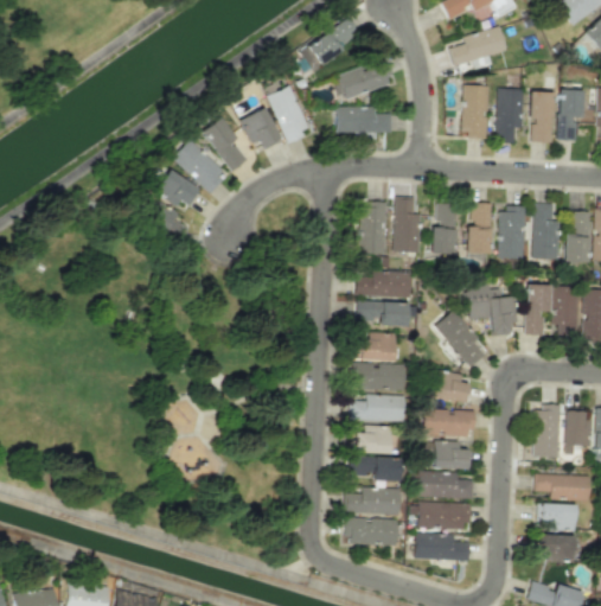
[(493,0),(442,0),(441,1),(449,20),(493,0)]
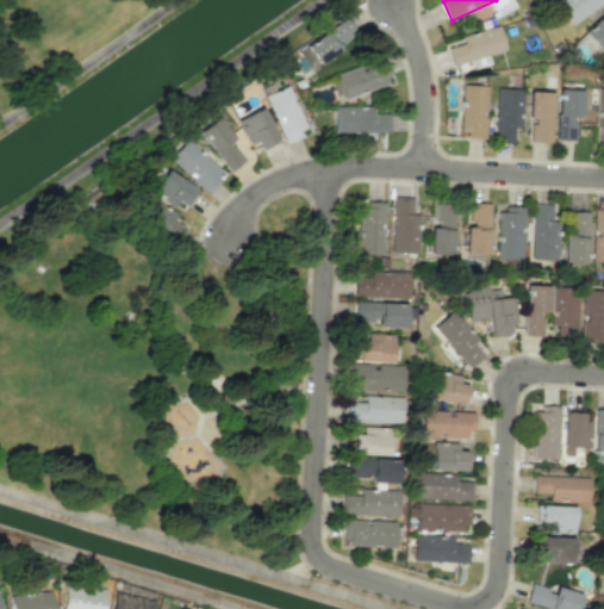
[(603,0),(566,0),(562,2),(573,24),(603,6),(603,0)]
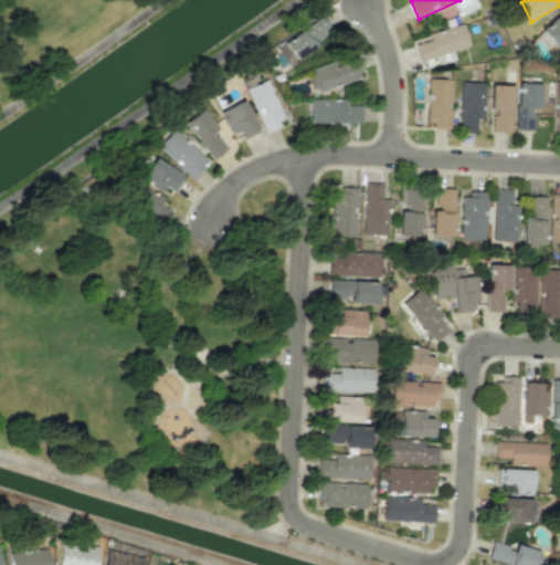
[(278,50),(292,67),(337,33),(325,16),(278,50)]
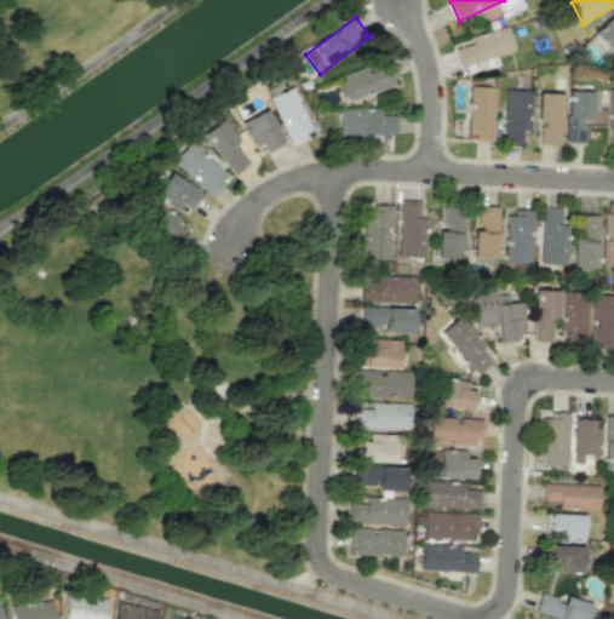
[(612,51),(613,50),(613,18),(597,34),(612,51)]
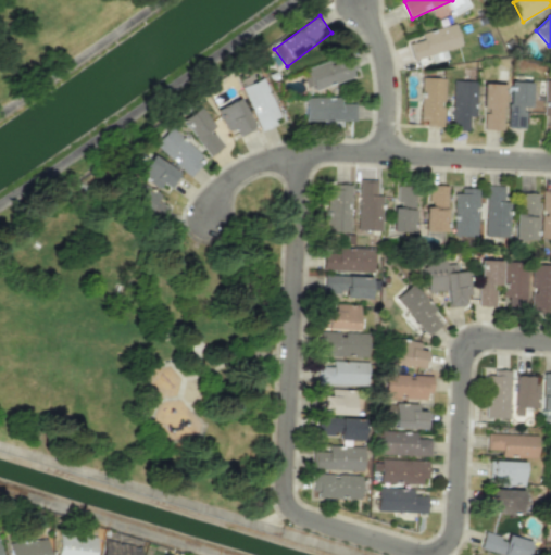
[(465,47),(459,24),(424,34),(426,40),(413,45),(417,61),(442,53),(465,47)]
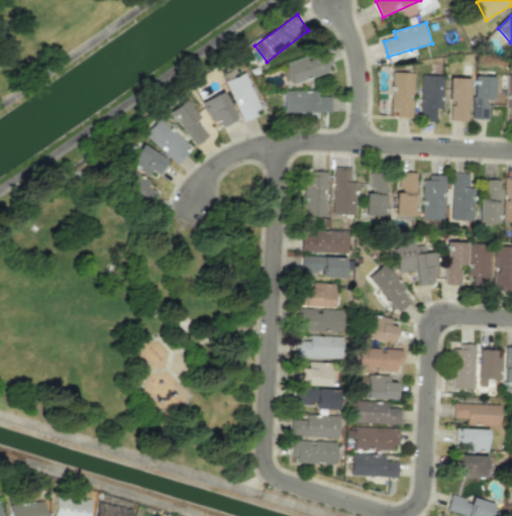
[(295,85),(336,71),(329,50),(288,64),(295,85)]
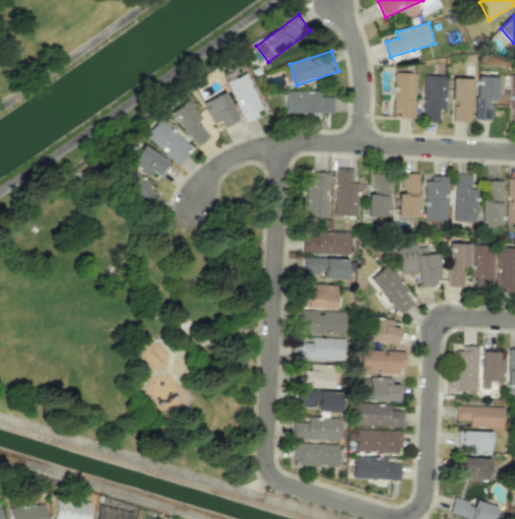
[(230,81),(247,122),(266,114),(249,73),(230,81)]
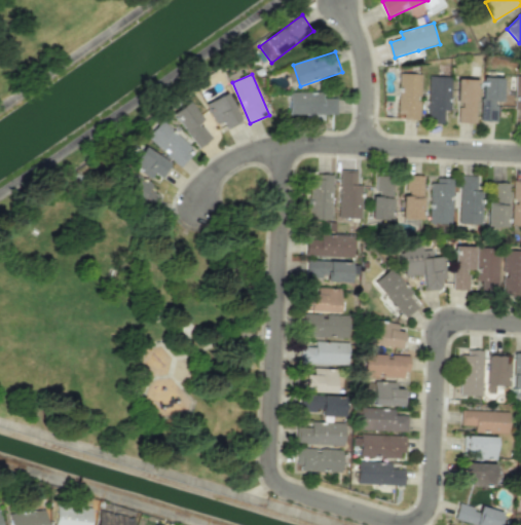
[(423,119),(424,74),(402,74),(401,119),(423,119)]
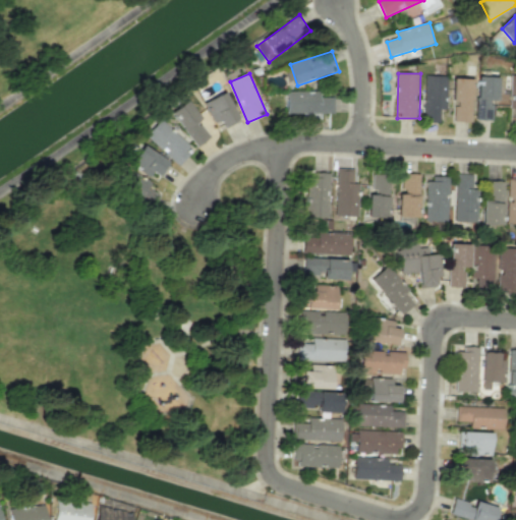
[(426,122),(442,122),(442,110),(449,110),(450,76),(427,76),(426,122)]
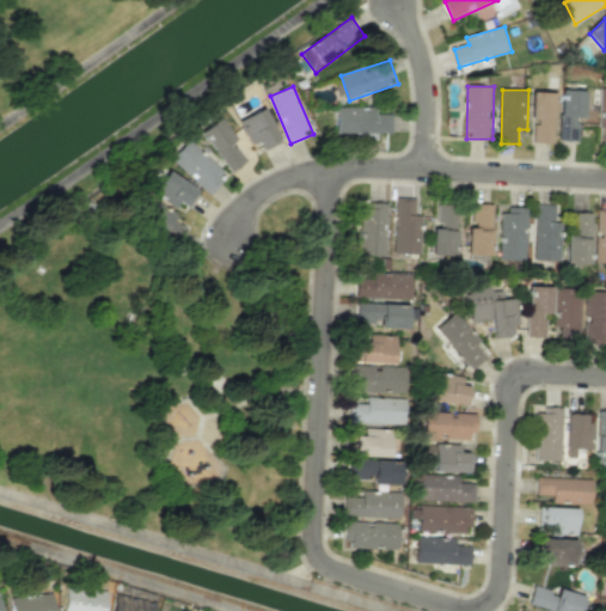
[(562,142),(581,142),(582,118),(586,120),(587,91),(563,91),(562,142)]
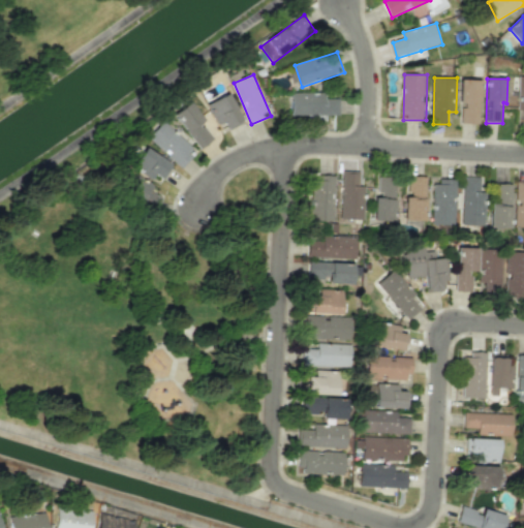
[(481,125),(483,81),(462,80),(461,103),(464,103),(464,124),(481,125)]
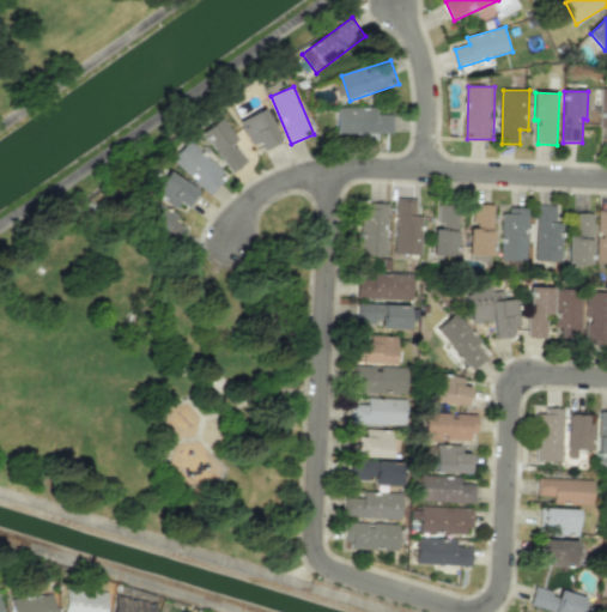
[(396,135),(396,115),(380,115),(380,109),(340,108),(340,134),(396,135)]
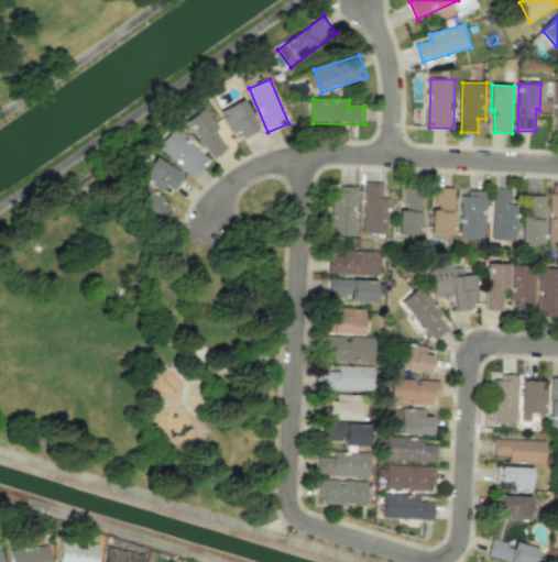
[(232,133),(240,130),(244,139),(260,132),(247,100),(222,110),(232,133)]
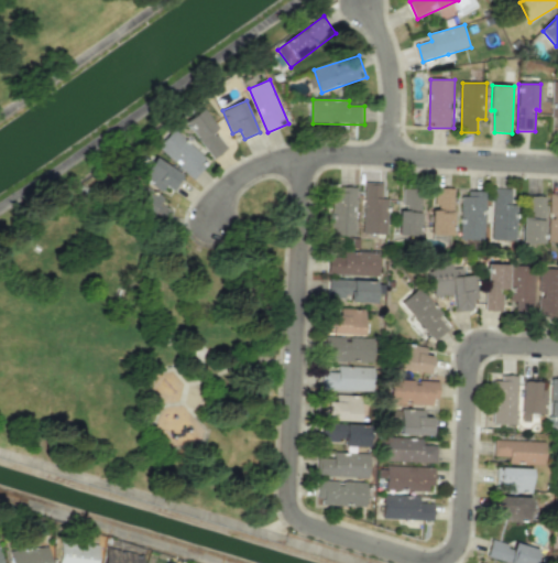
[(231,147),(203,110),(187,122),(216,159),(231,147)]
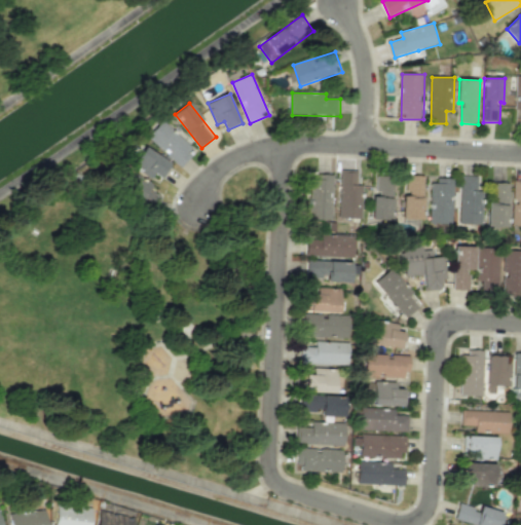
[(149,138),(182,167),(197,150),(164,121),(149,138)]
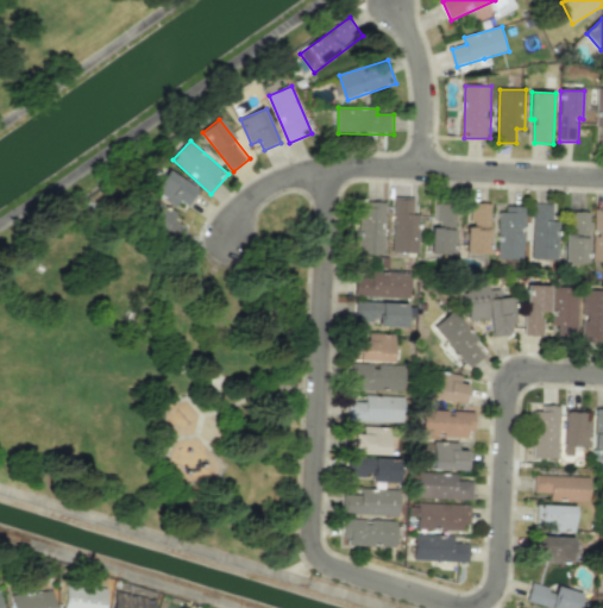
[(190,204),(199,188),(169,170),(155,195),(176,207),(182,199),(190,204)]
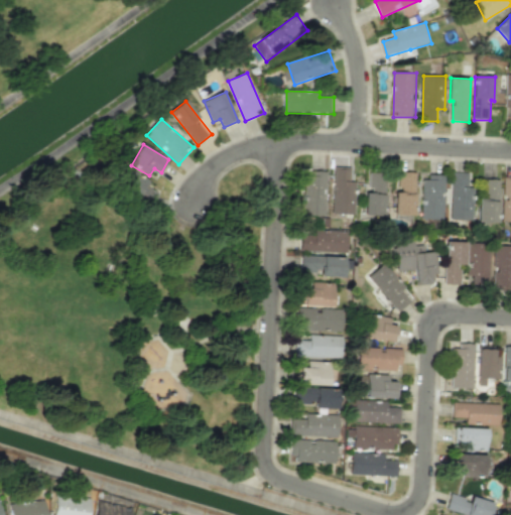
[(142,197),(152,182),(128,165),(118,179),(142,197)]
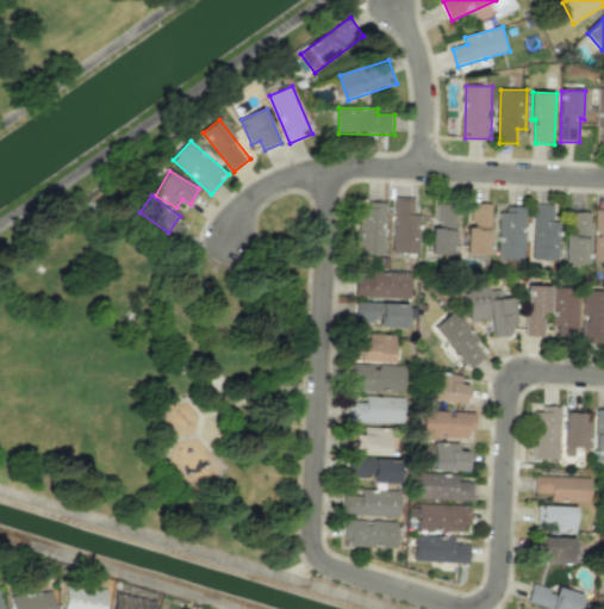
[(417,199),(397,198),(397,254),(422,254),(423,215),(417,215),(417,199)]
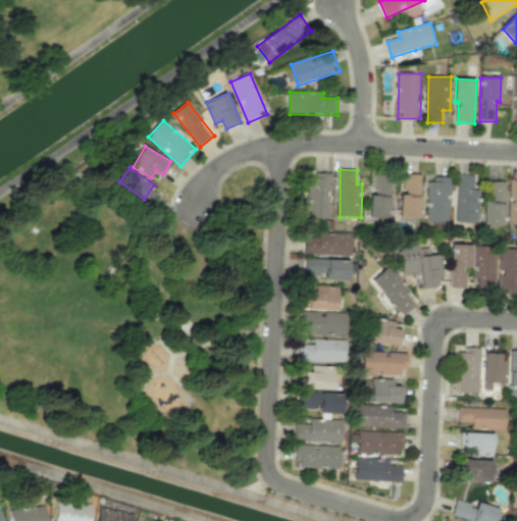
[(332,173),(316,172),(316,178),(309,178),(308,218),(331,219),(332,173)]
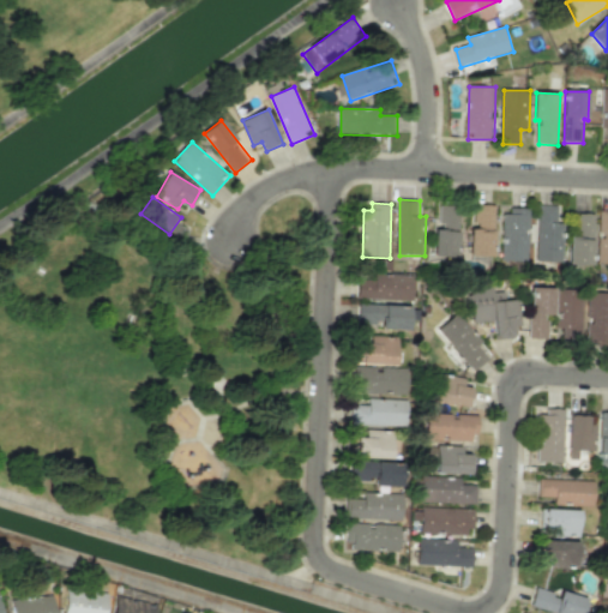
[(495,257),(497,205),(476,205),(476,229),(471,229),(471,257),(495,257)]
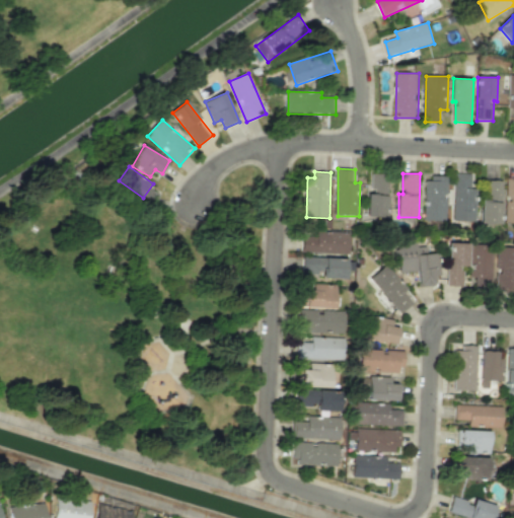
[(369,194),(368,218),(389,218),(390,174),(374,174),(373,195),(369,194)]
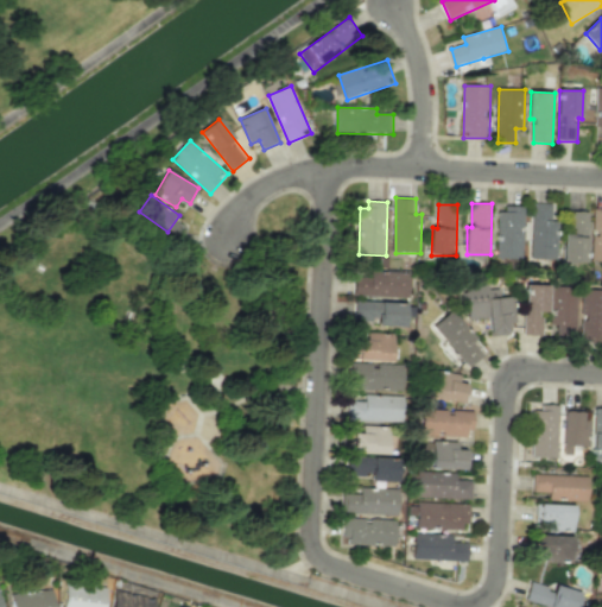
[(558,260),(558,204),(534,204),(533,260),(558,260)]
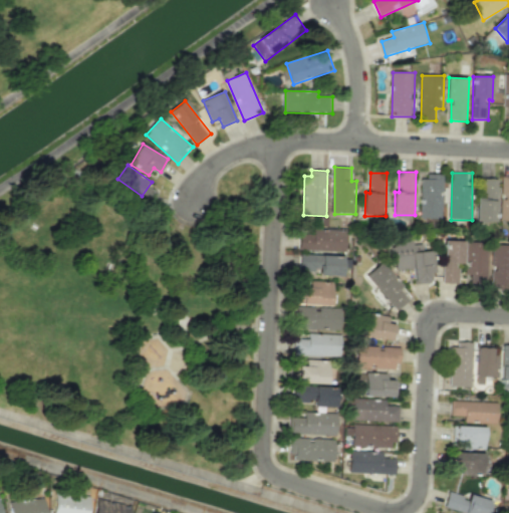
[(444,220),(445,177),(423,176),(422,219),(444,220)]
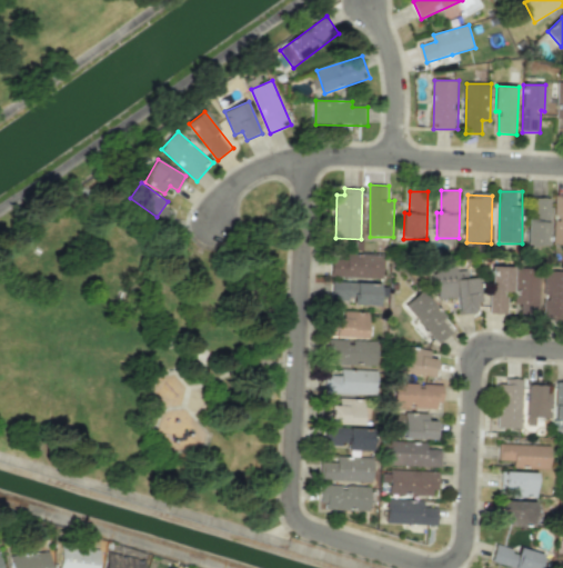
[(529,246),(551,247),(552,199),(530,199),(529,246)]
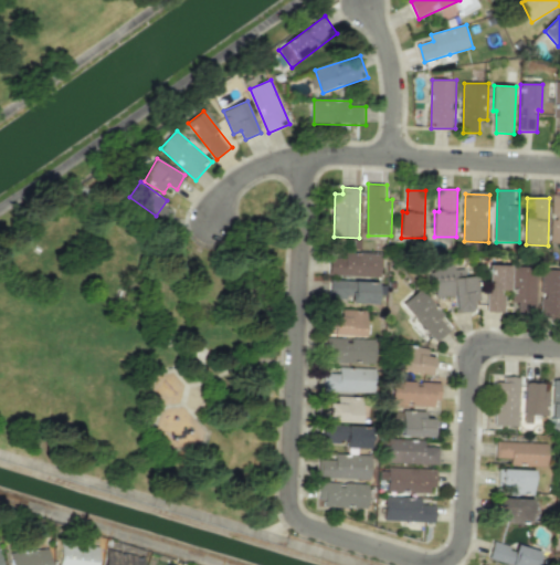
[(331,276),(382,278),(383,254),(333,253),(331,276)]
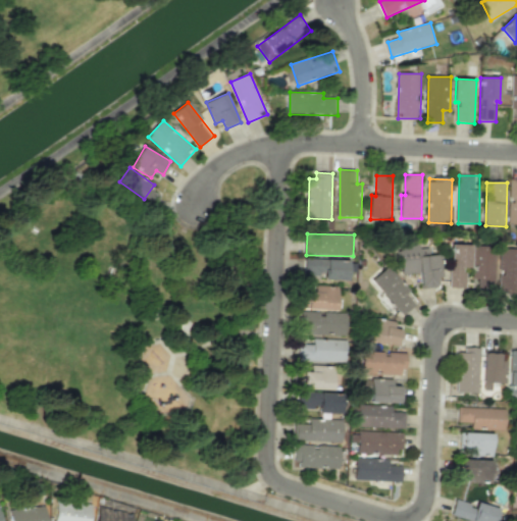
[(423,290),(441,287),(438,278),(446,277),(442,255),(431,257),(429,248),(422,249),(421,245),(400,248),(404,276),(421,273),(423,290)]
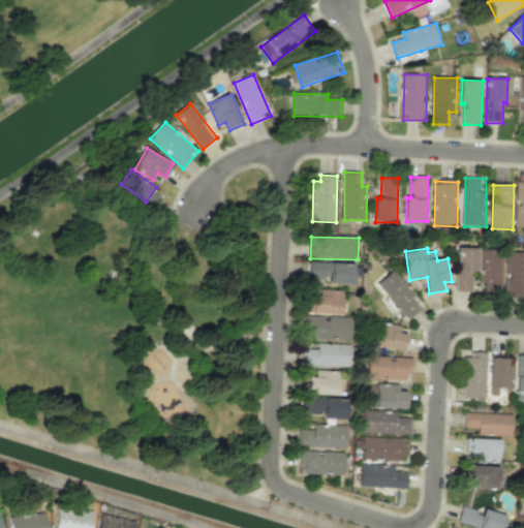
[(458,292),(473,292),(474,272),(479,272),(480,248),(459,248),(458,292)]
